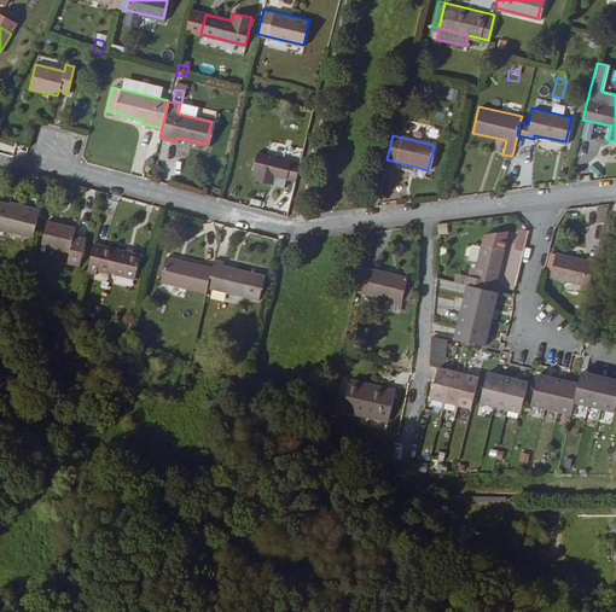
[(273,178),(294,182),(298,163),(256,152),(251,172),(255,173),(254,181),(271,186),(273,178)]
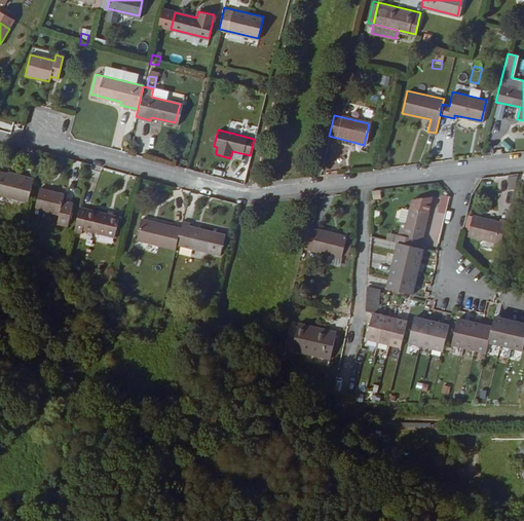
[(25,179),(7,175),(0,173),(0,194),(28,201),(34,178),(26,176),(25,179)]
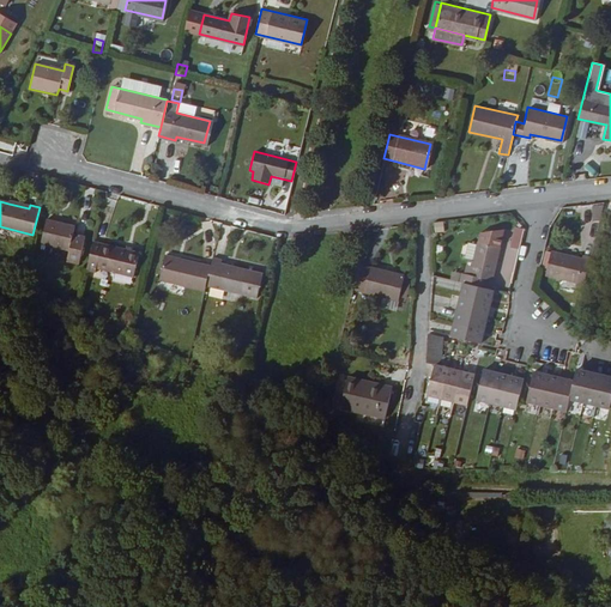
[(66,258),(79,261),(82,253),(86,235),(73,232),(74,224),(47,218),(40,243),(67,249),(66,258)]
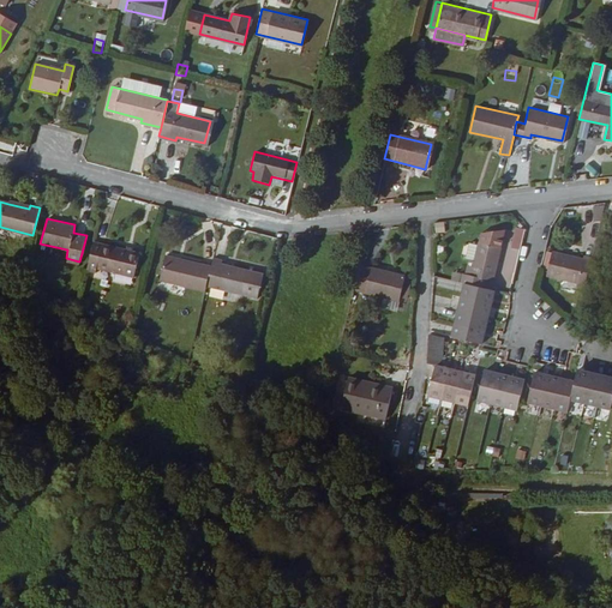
[(139,253),(93,242),(90,256),(87,268),(133,278),(139,253)]
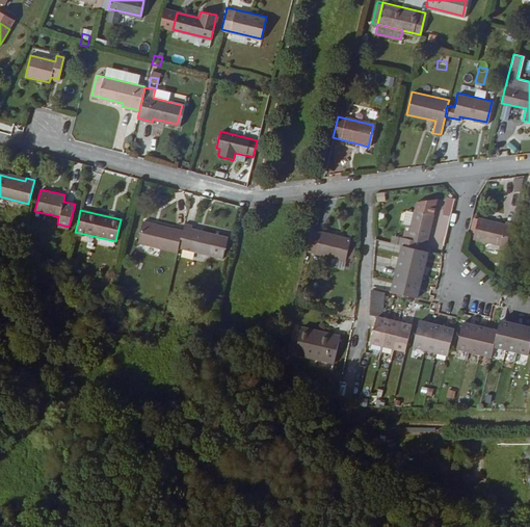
[(396,245),(401,246),(416,251),(418,242),(424,244),(431,216),(409,210),(409,212),(402,211),(395,237),(398,237),(396,245)]
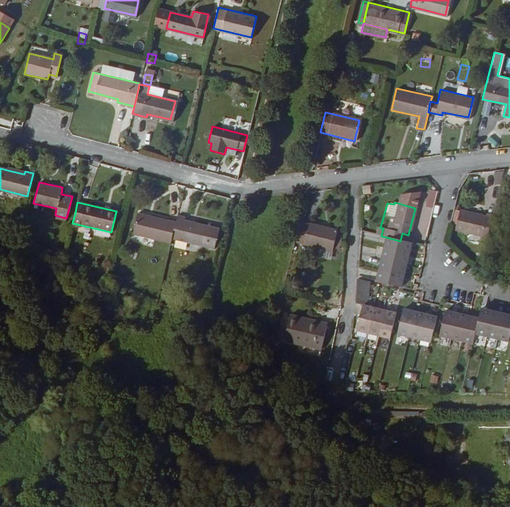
[(482,239),(488,240),(494,214),(488,213),(487,216),(461,210),(456,230),(482,237),(482,239)]
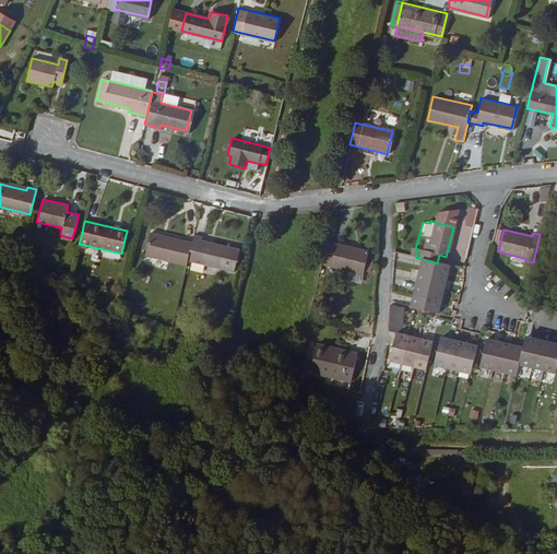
[(144,257),(186,267),(187,261),(191,244),(151,234),(144,257)]
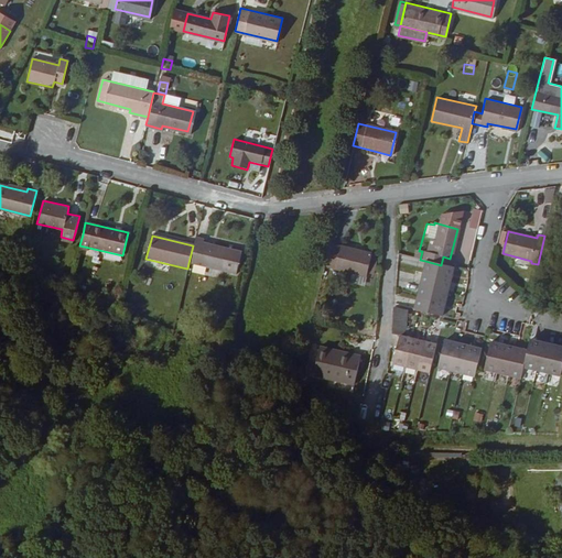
[(193,245),(188,263),(236,274),(241,252),(203,242),(203,239),(195,237),(193,245)]
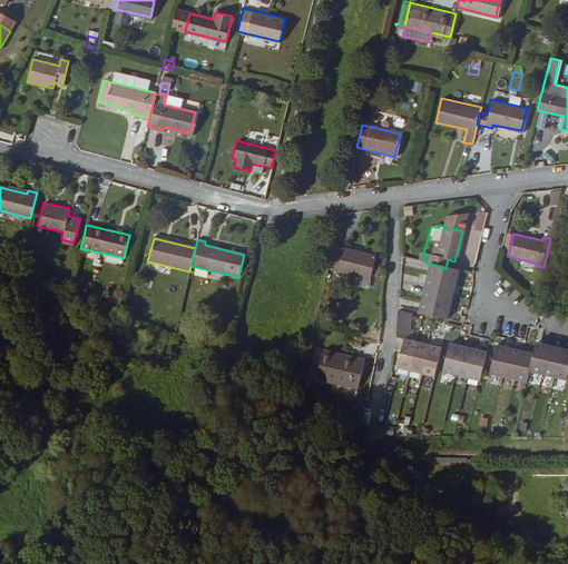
[(375,256),(333,246),(327,269),(370,279),(371,277),(374,259),(375,256)]
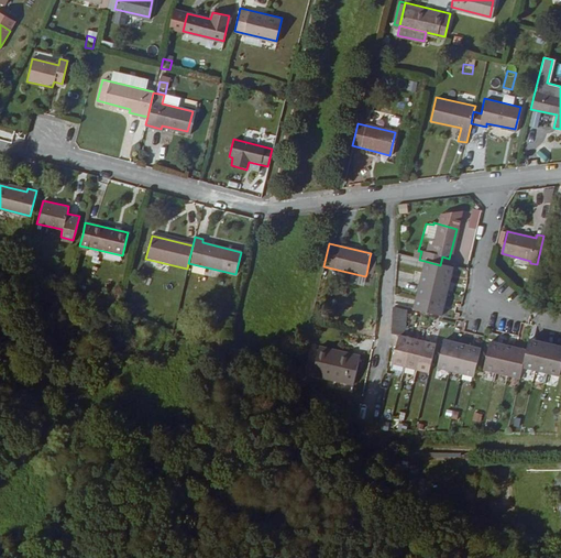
[(370,256),(366,274),(372,275),(376,259),(370,256)]
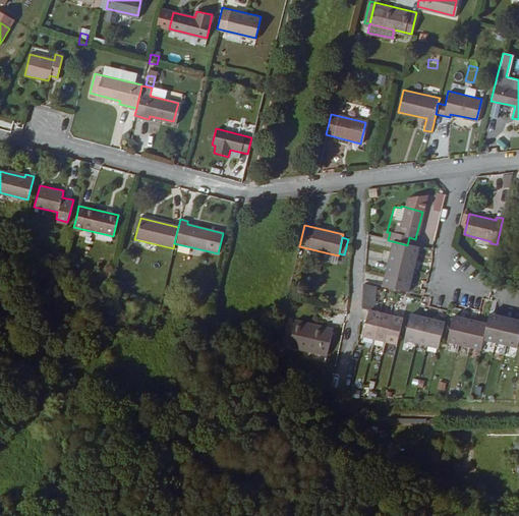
[(408,290),(418,247),(407,245),(393,241),(383,285),(408,290)]
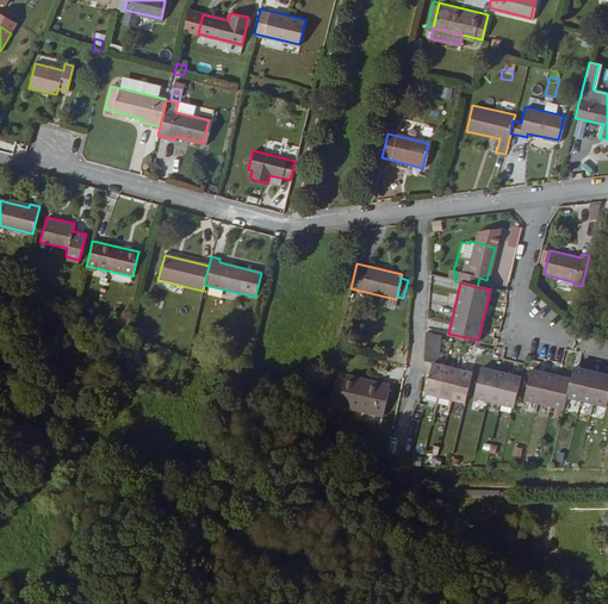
[(427,343),(426,354),(425,365),(433,366),(426,396),(466,404),(472,375),(440,368),(442,343),(427,340),(427,343)]
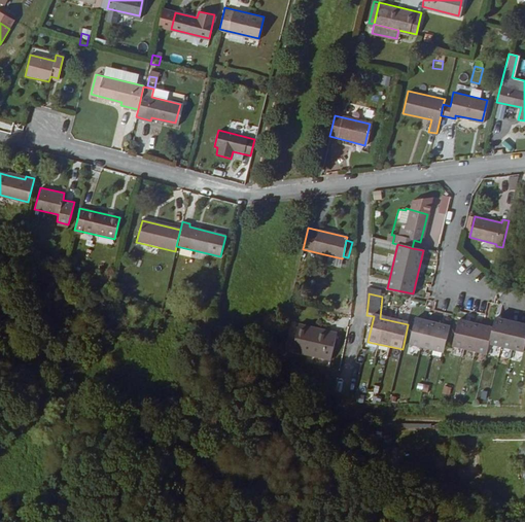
[(412,341),(446,348),(451,323),(417,316),(412,341)]
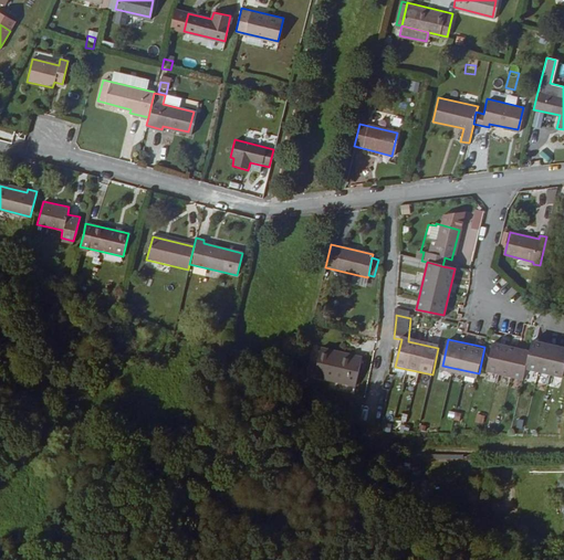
[(563,348),(532,341),(530,352),(525,369),(563,377),(563,348)]
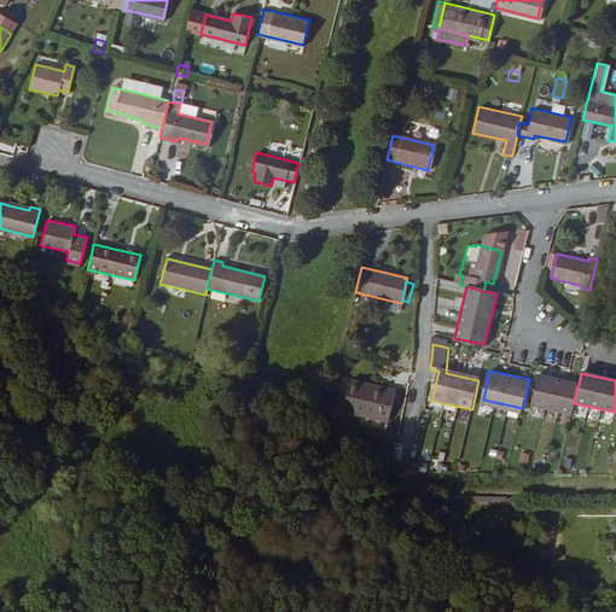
[(571,415),(574,403),(579,385),(538,377),(530,407),(571,415)]
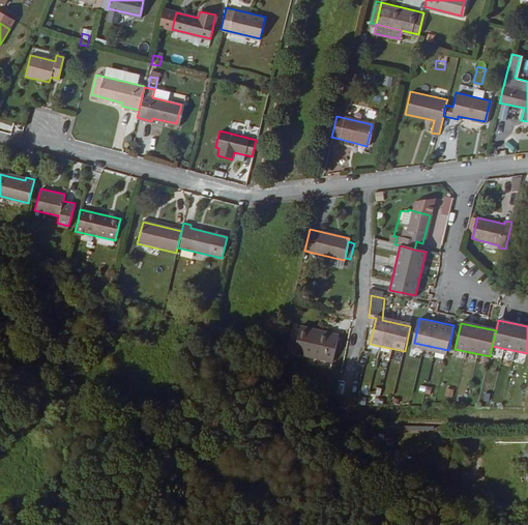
[(293,351),(331,361),(336,341),(315,334),(314,334),(315,329),(300,325),(299,328),(294,348),(293,351)]
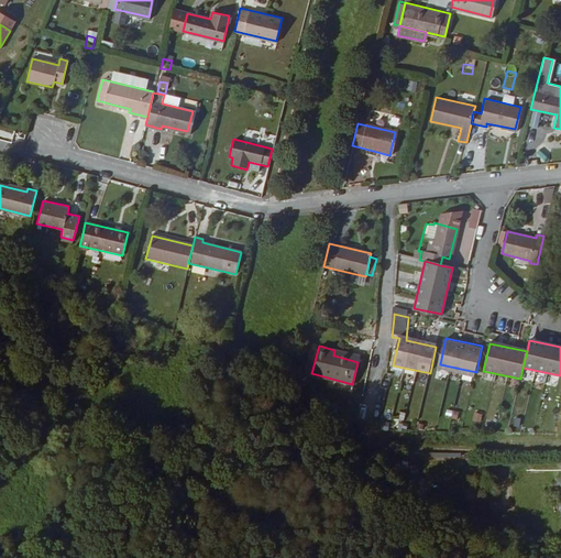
[(307,368),(312,370),(318,349),(311,348),(307,368)]
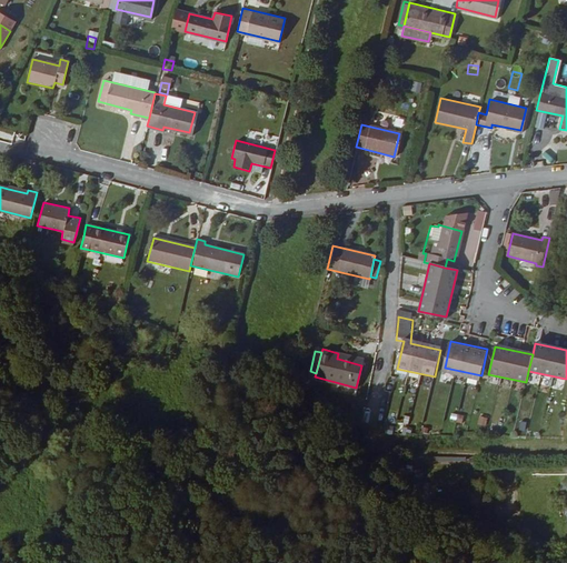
[(338,359),(361,365),(362,360),(338,353),(337,359),(338,359)]
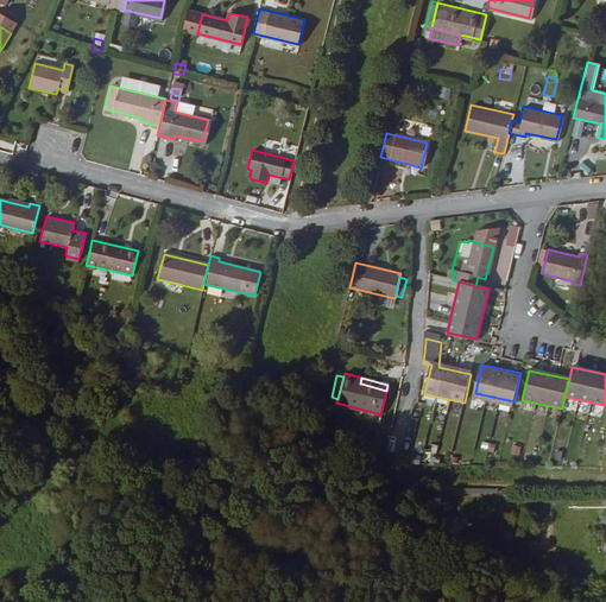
[(421,410),(431,411),(433,400),(422,399),(421,410)]
